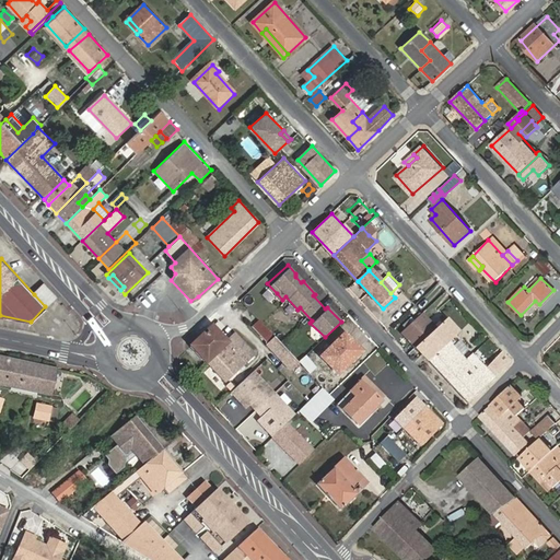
[(44,286),(34,294),(45,306),(55,298),(44,286)]
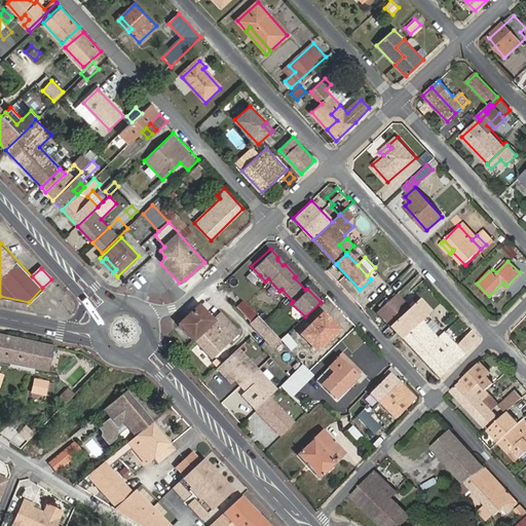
[(243,300),(233,289),(228,294),(238,305),(243,300)]
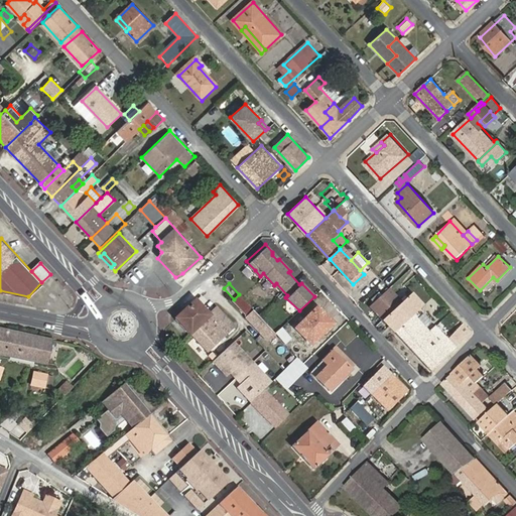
[(371,304),(405,342),(423,325),(415,316),(418,314),(416,311),(422,306),(409,293),(401,300),(389,288),(371,304)]
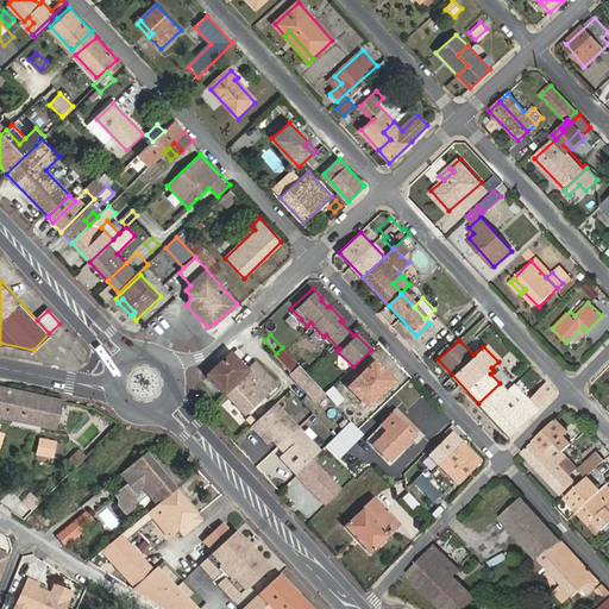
[(282,347),(276,353),(292,370),(297,364),(282,347)]
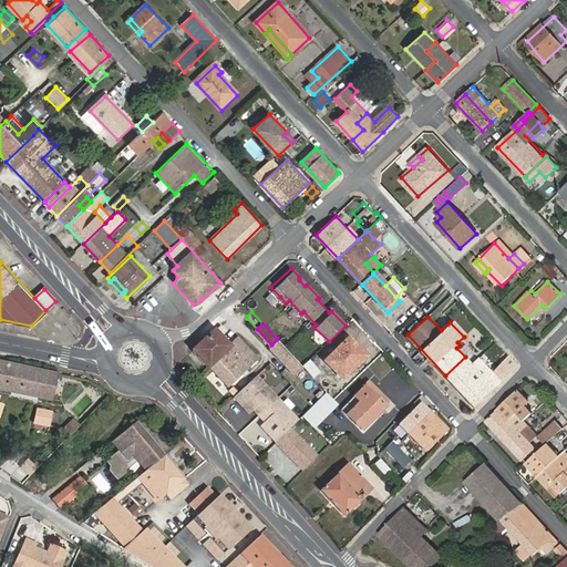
[(223,325),(215,332),(228,346),(236,339),(223,325)]
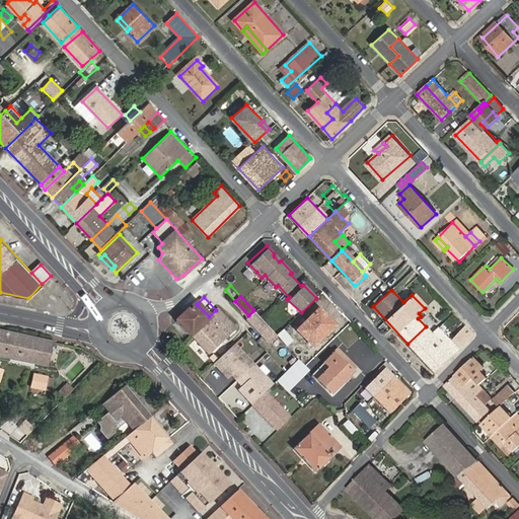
[(196,303),(177,319),(210,354),(236,328),(218,308),(216,310),(209,316),(197,304),(196,303)]
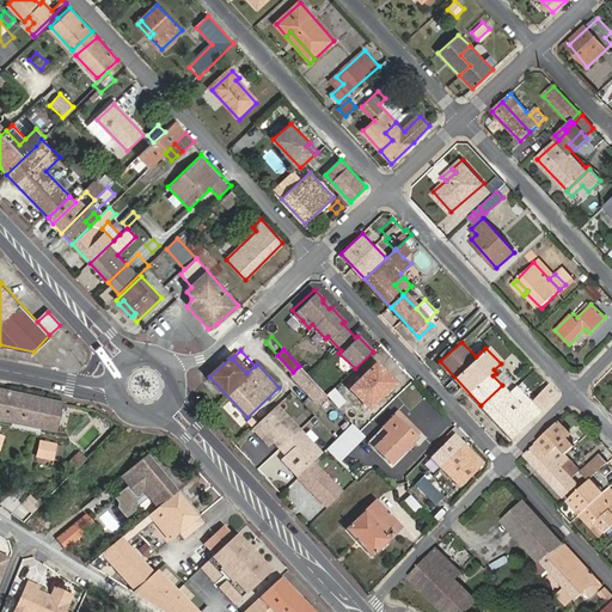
[(396,385),(377,365),(350,389),(369,408),(396,385)]
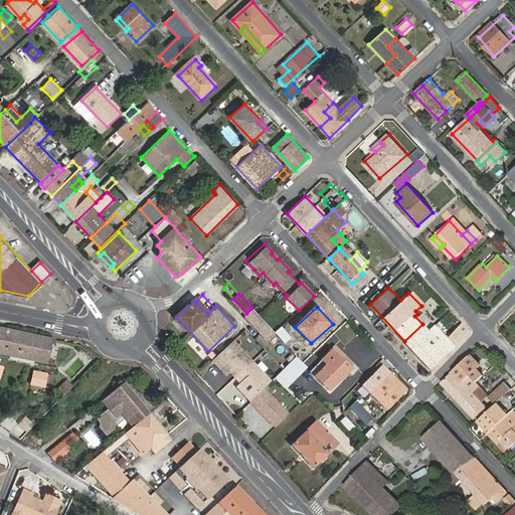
[(275,333),(275,332),(268,325),(251,308),(246,313),(247,314),(245,316),(268,340),(275,333)]
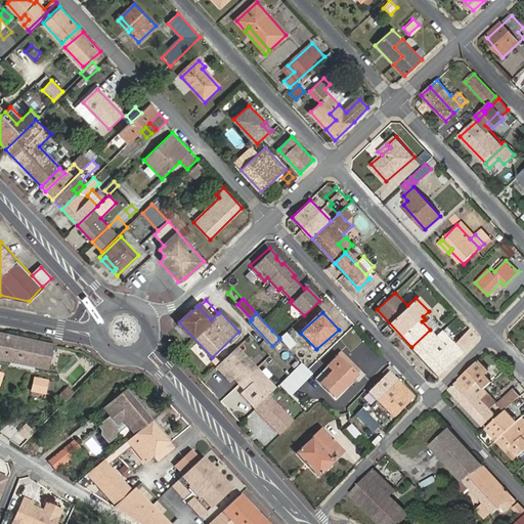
[(430,330),(411,347),(429,366),(454,344),(442,331),(435,324),(430,330)]
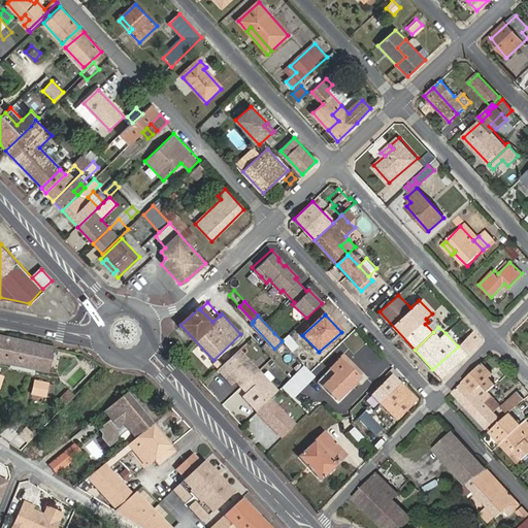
[(482,340),(473,330),(464,338),(464,339),(458,347),(432,369),(441,380),(462,360),(482,340)]
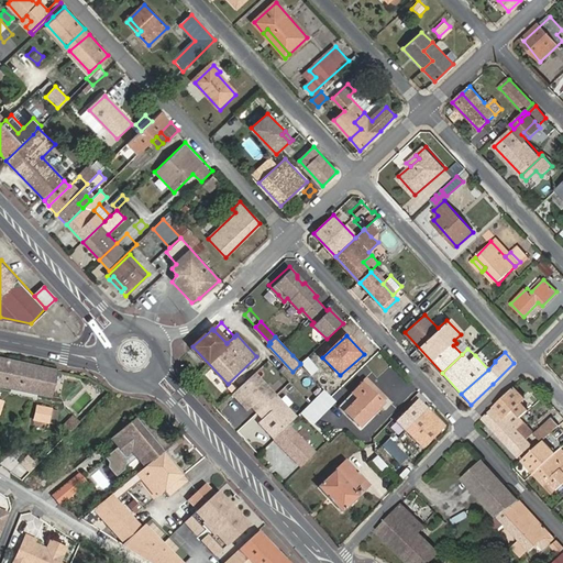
[(310,375),(318,370),(310,356),(301,362),(310,375)]
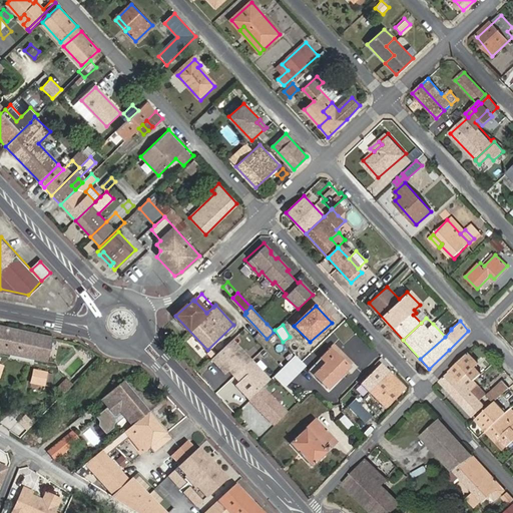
[(0,350),(47,361),(51,339),(0,327),(0,350)]
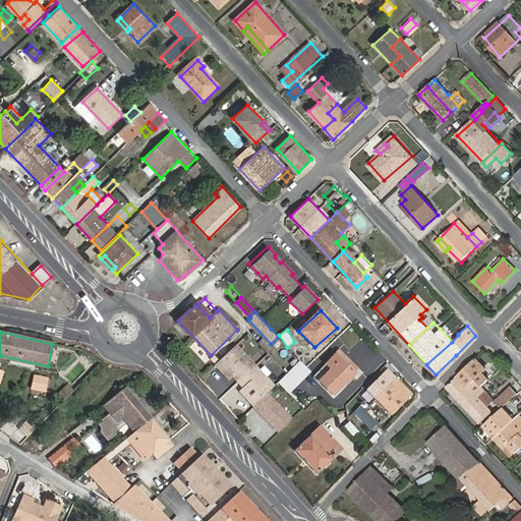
[(279,432),(293,418),(268,393),(277,384),(236,344),(216,365),(235,385),(232,387),(279,432)]
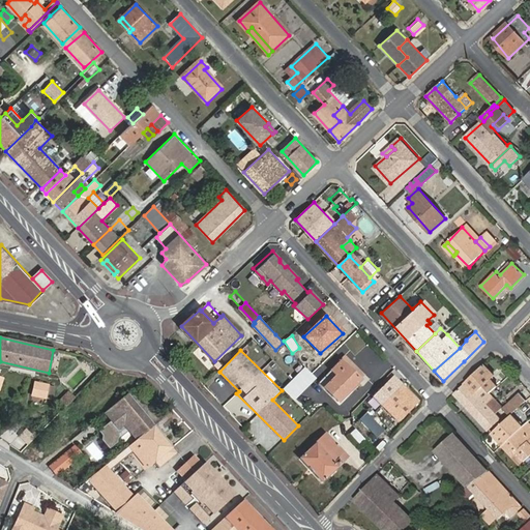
[(328,383),(325,386),(339,401),(358,381),(362,386),(370,380),(345,355),(341,359),(343,360),(324,378),(328,383)]
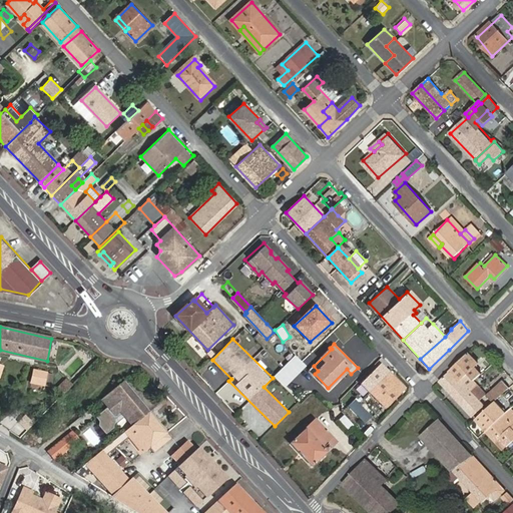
[(287,348),(281,354),(288,361),(294,355),(287,348)]
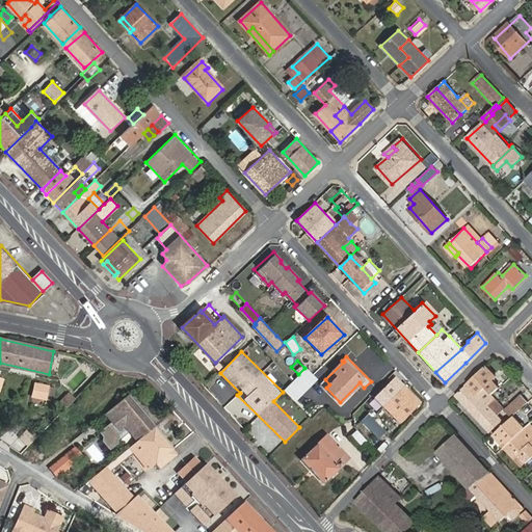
[(497,377),(487,366),(468,386),(477,396),(485,388),(493,380),(494,380),(497,377)]
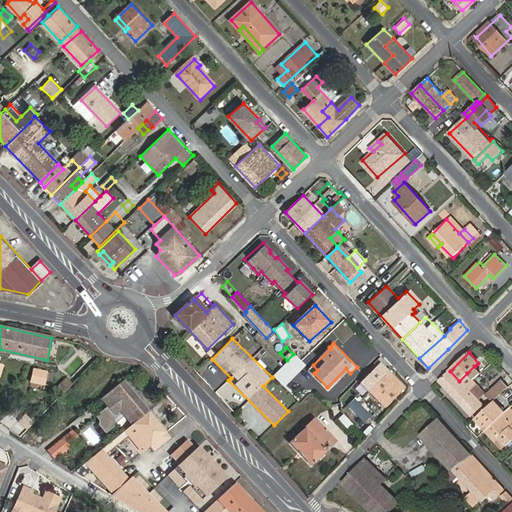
[(294,354),(274,375),(284,385),(303,365),(294,354)]
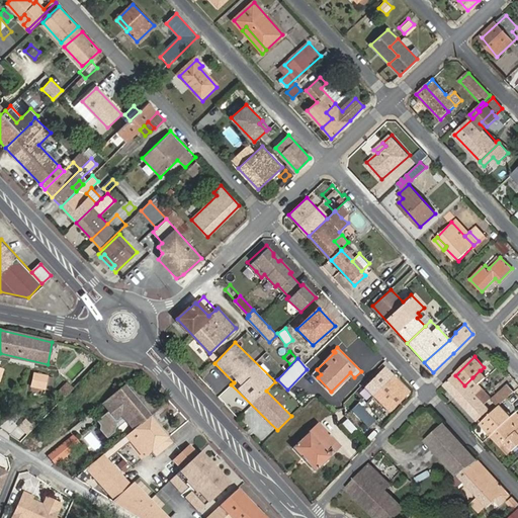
[(502,366),(497,360),(493,364),(498,369),(502,366)]
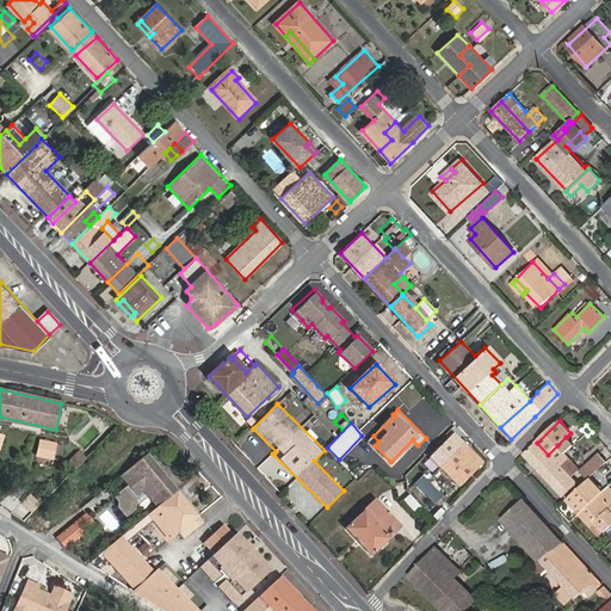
[(457,448),(464,443),(454,433),(430,457),(460,486),(483,462),(473,451),(467,457),(457,448)]
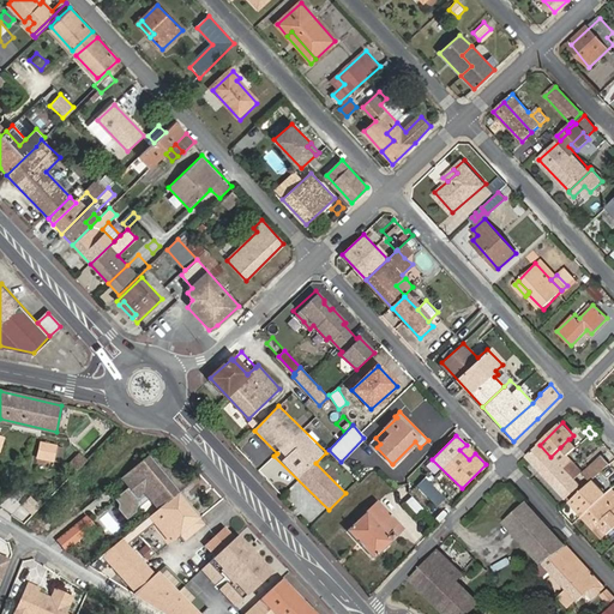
[(371,441),(377,447),(380,444),(375,438),(371,441)]
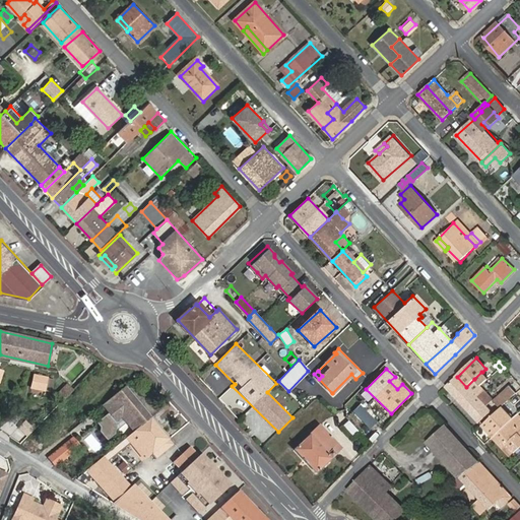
[(481,372),(474,379),(481,388),(491,380),(482,372),(481,372)]
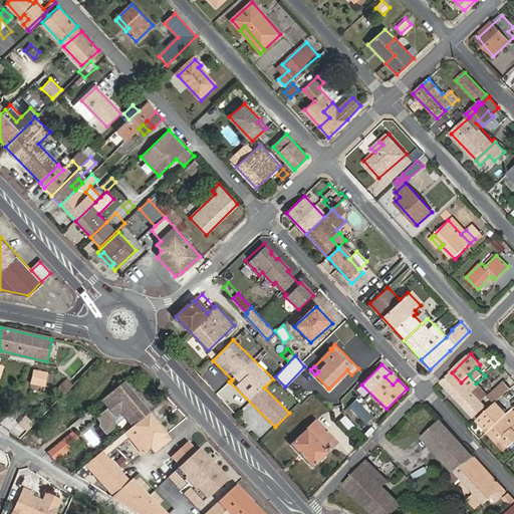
[(32,383),(37,384),(50,388),(53,374),(34,371),(32,383)]
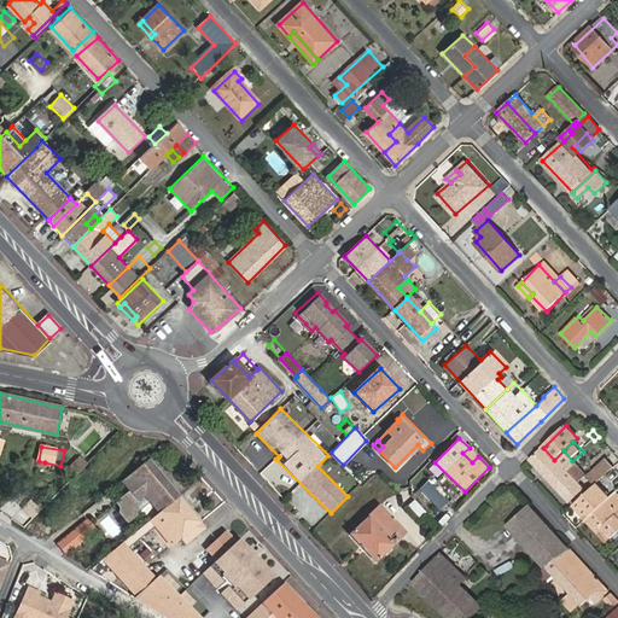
[(478,456),(470,448),(462,453),(472,462),(478,456)]
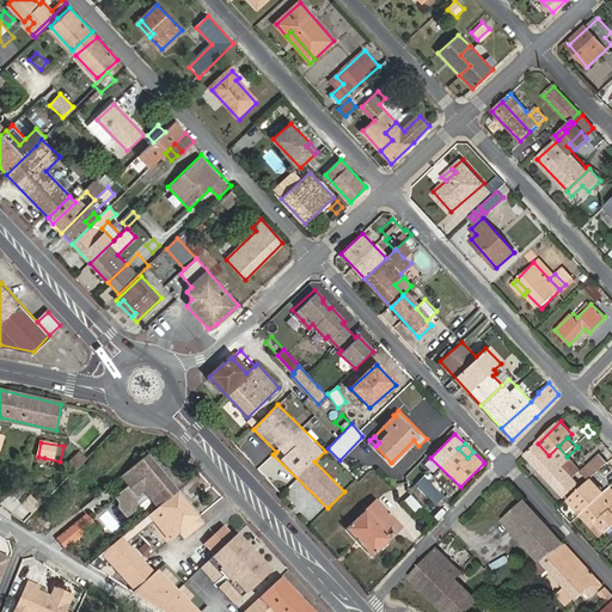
[(549,456),(538,444),(526,454),(563,495),(576,483),(562,467),(570,459),(567,457),(558,446),(549,456)]
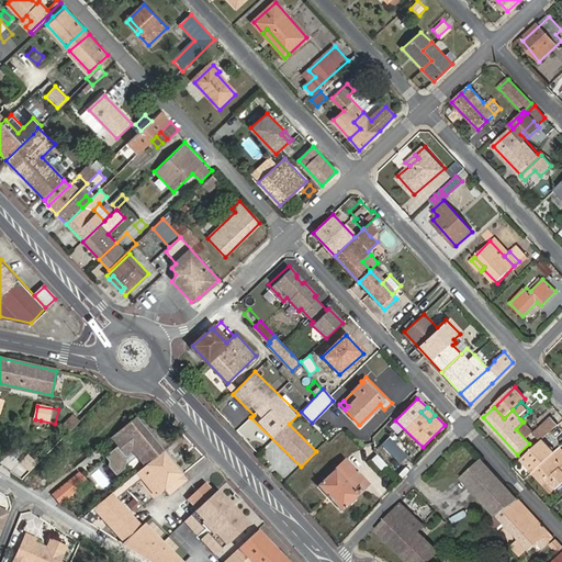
[(128,447),(147,431),(136,416),(111,437),(119,445),(123,450),(126,453),(132,449),(128,447)]
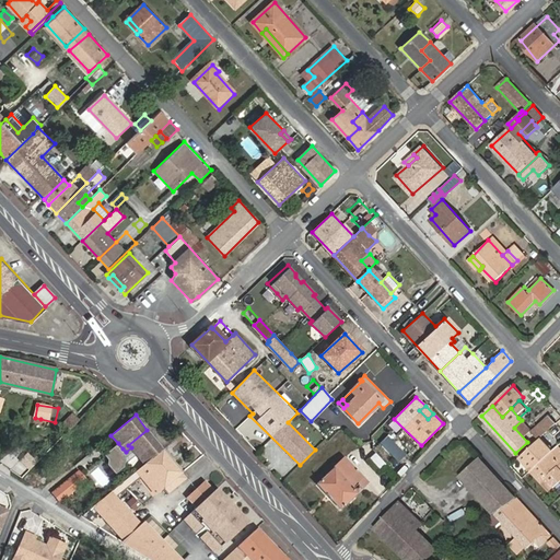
[(533,431),(540,439),(557,424),(549,416),(533,431)]
